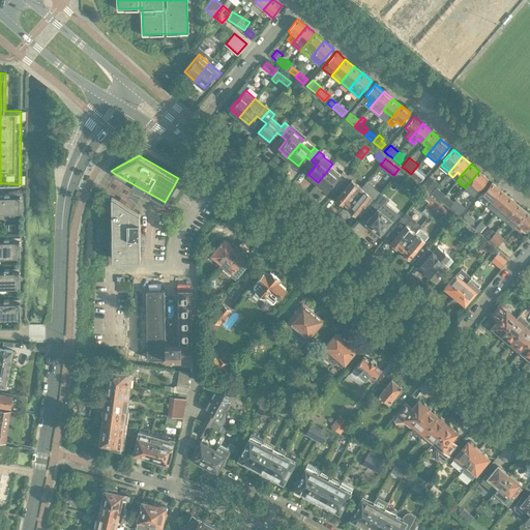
[(337,187),(348,176),(343,171),(340,175),(330,167),(318,182),(327,190),(330,186),(335,190),(337,187)]
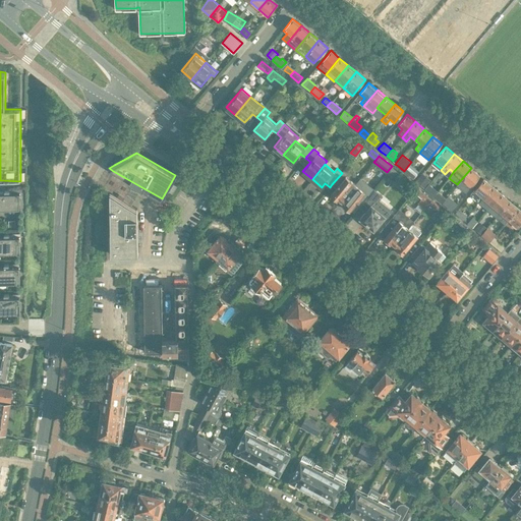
[(336,188),(346,176),(352,168),(348,165),(342,173),(332,184),(336,188)]
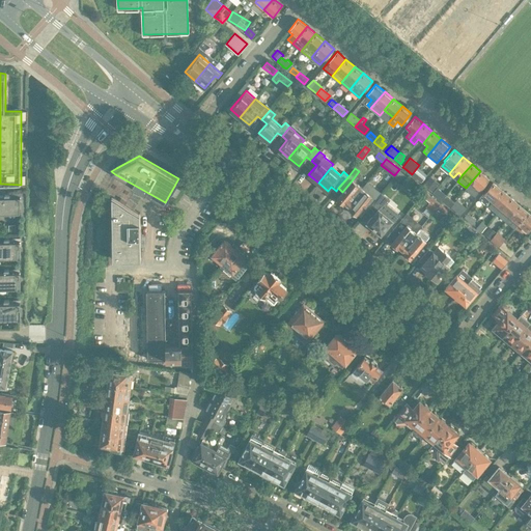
[(420,174),(415,170),(412,174),(417,178),(420,182),(424,177),(420,174)]
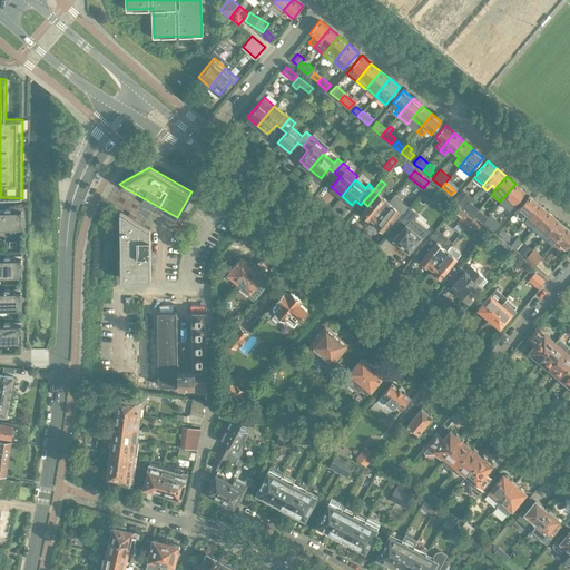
[(514,205),(526,192),(516,184),(500,202),(510,210),(514,204),(514,205)]
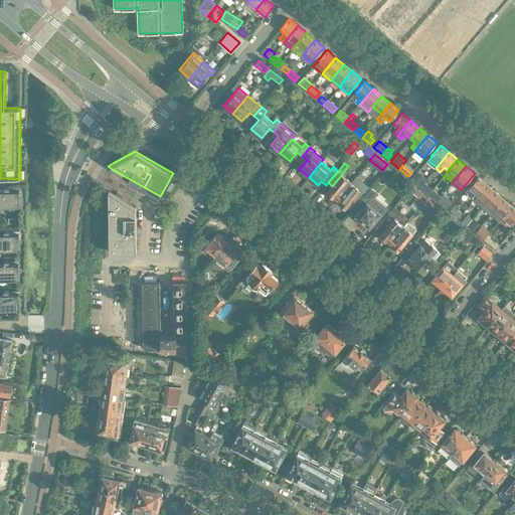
[(382,171),(389,177),(393,173),(386,167),(382,171)]
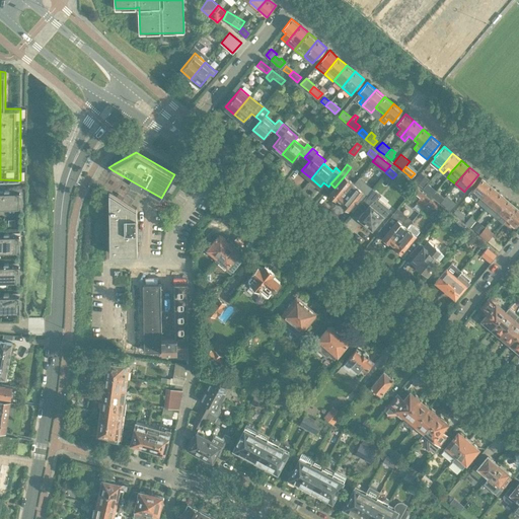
[(423,188),(427,182),(429,179),(421,173),(415,180),(423,188)]
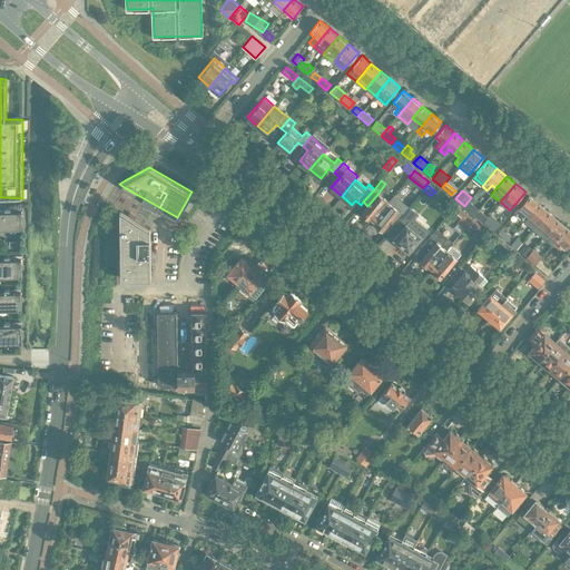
[(373,219),(389,202),(379,193),(367,206),(362,213),(363,213),(363,215),(366,218),(369,218),(370,217),(373,219)]
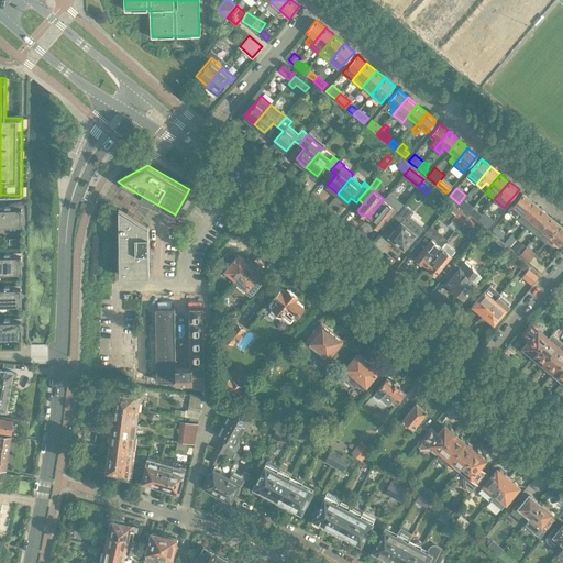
[(517,218),(532,201),(522,192),(508,210),(517,218)]
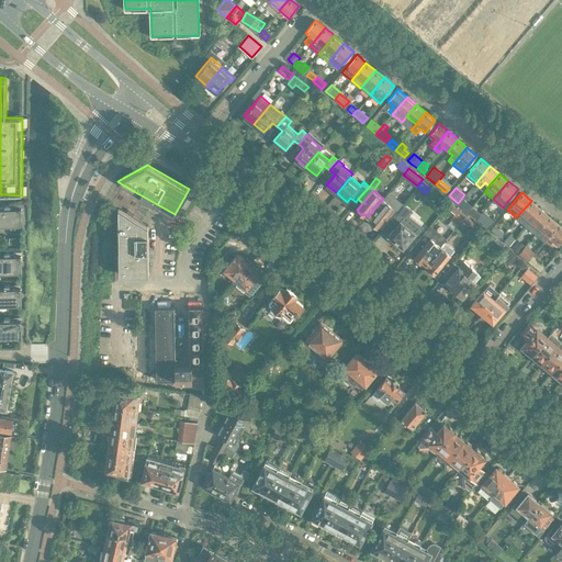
[(386,194),(383,199),(368,216),(371,220),(370,221),(371,222),(371,224),(374,226),(377,226),(378,226),(382,229),(391,218),(400,208),(402,206),(386,194)]
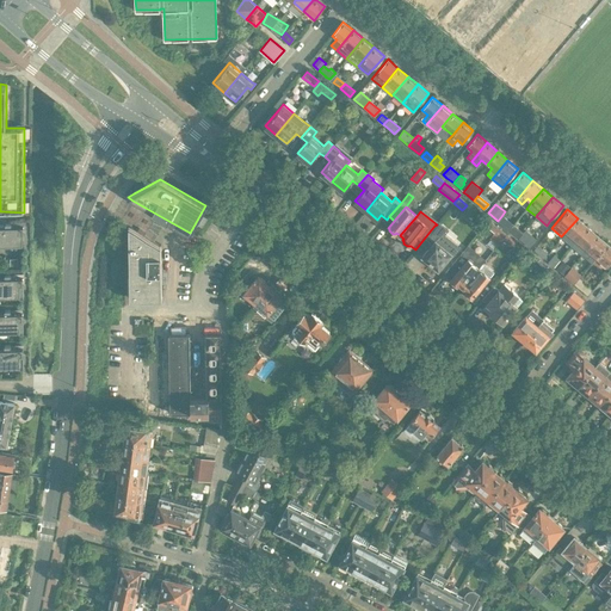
[(513,224),(503,215),(498,221),(508,229),(513,224)]
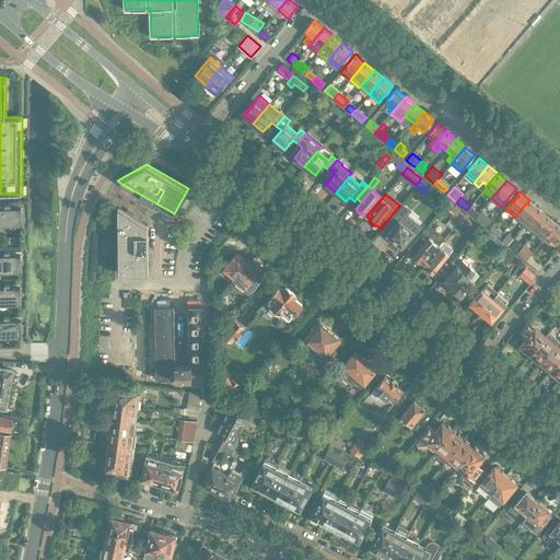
[(524,224),(538,208),(529,200),(514,217),(524,224)]
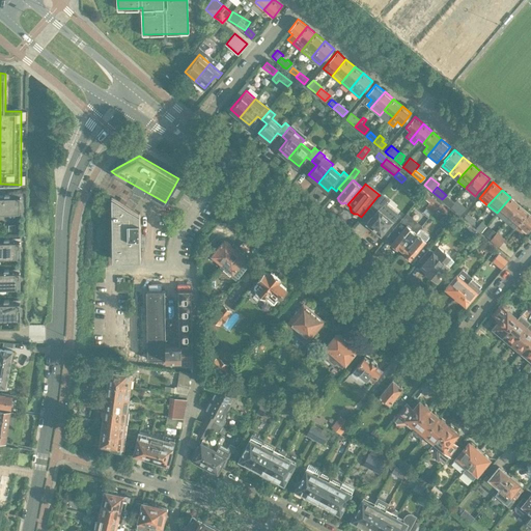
[(440,204),(432,198),(425,192),(421,196),(429,202),(425,206),(432,213),(437,208),(440,204)]
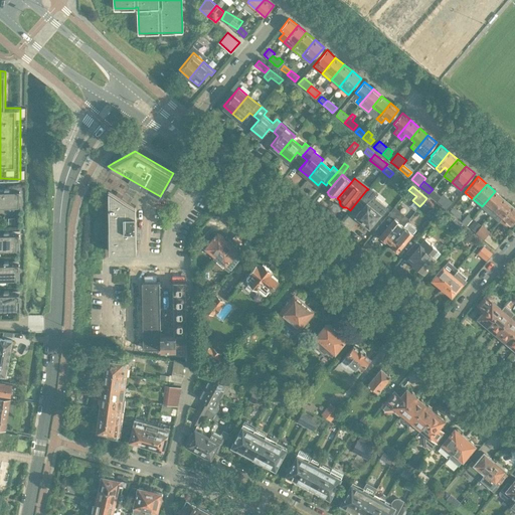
[(0,205),(19,206),(19,191),(10,190),(10,187),(5,187),(5,190),(0,190),(0,205)]
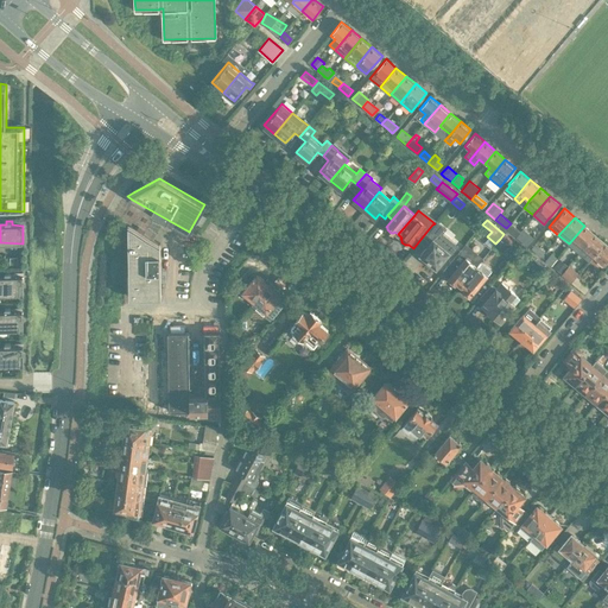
[(520,230),(511,223),(506,228),(515,236),(520,230)]
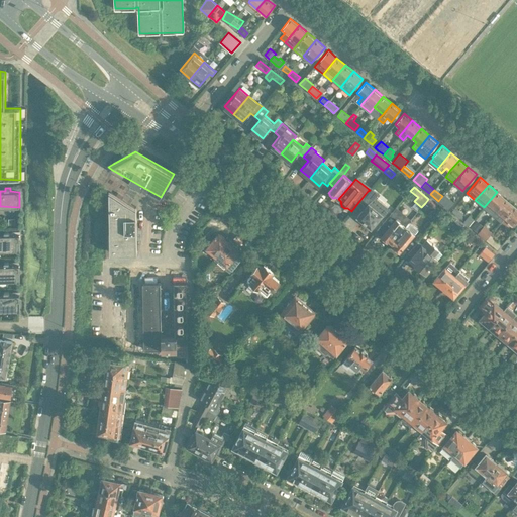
[(136,206),(122,199),(109,191),(109,197),(110,252),(137,251),(136,206)]
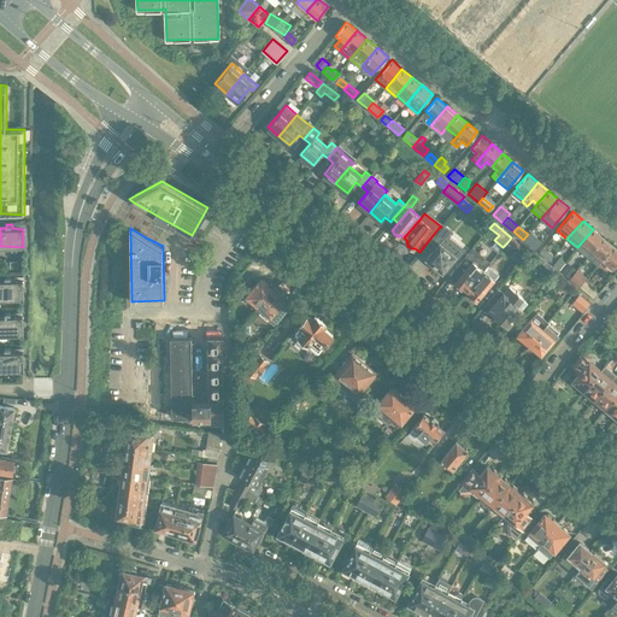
[(447,235),(439,228),(429,240),(436,246),(427,258),(442,272),(456,256),(440,244),(447,235)]
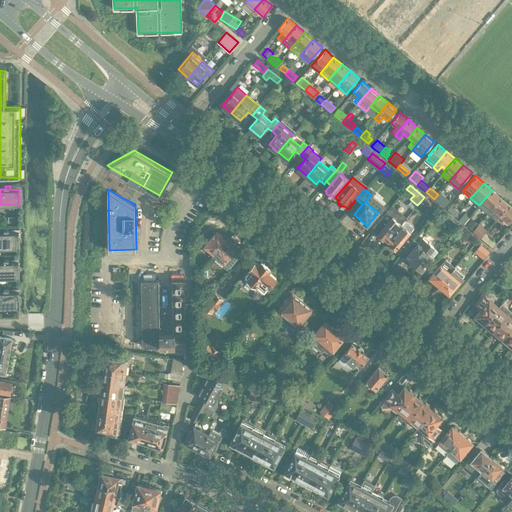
[(491,208),(501,197),(492,190),(479,205),(487,213),(491,208)]
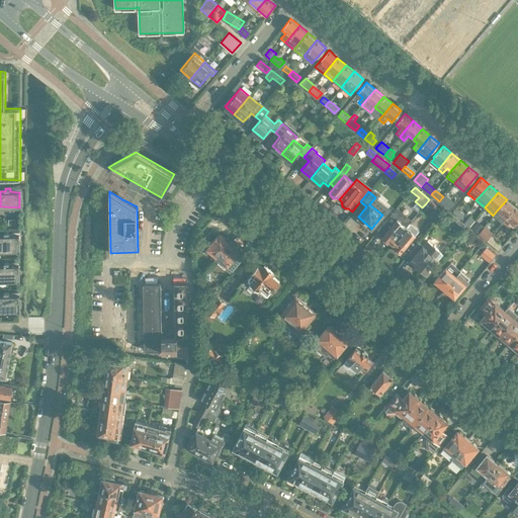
[(445,194),(443,196),(439,201),(445,205),(448,208),(454,202),(445,194)]
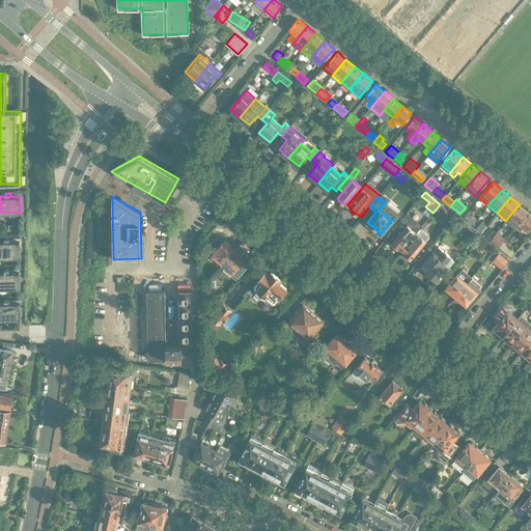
[(454,217),(440,204),(437,208),(451,221),(454,217)]
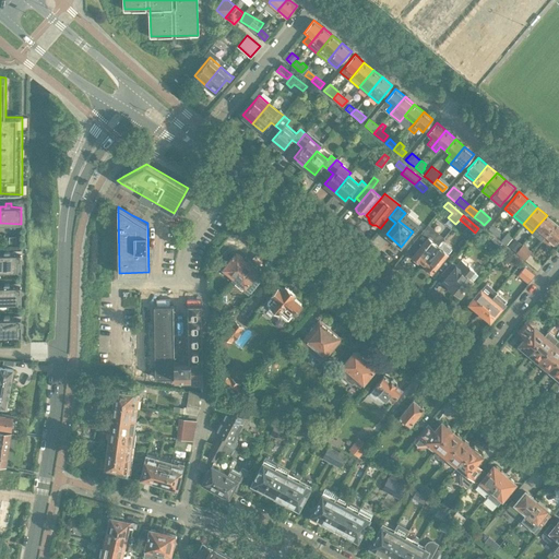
[(547,215),(536,227),(546,235),(556,223),(547,215)]
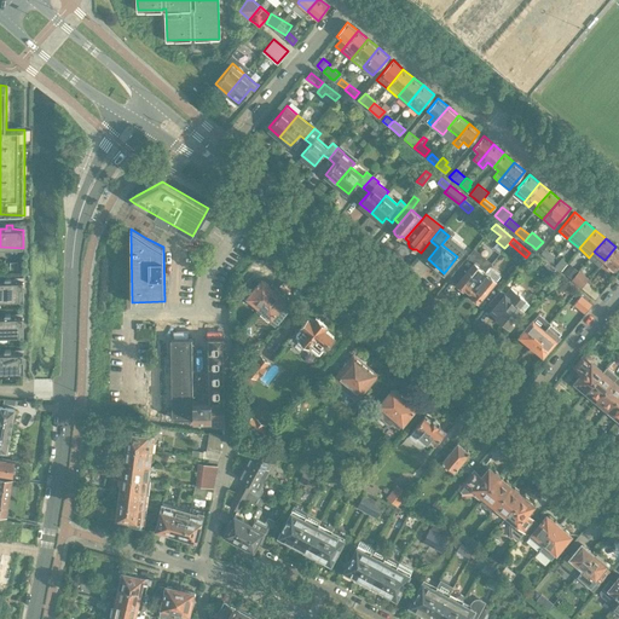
[(618,249),(615,247),(605,260),(600,265),(605,268),(609,265),(614,270),(618,264),(618,249)]
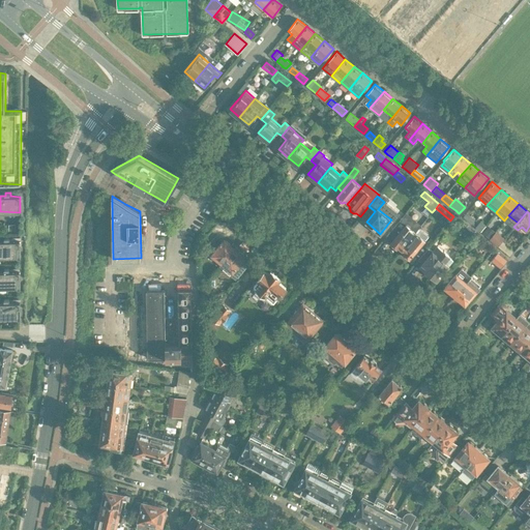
[(475,219),(467,212),(463,217),(471,225),(475,219)]
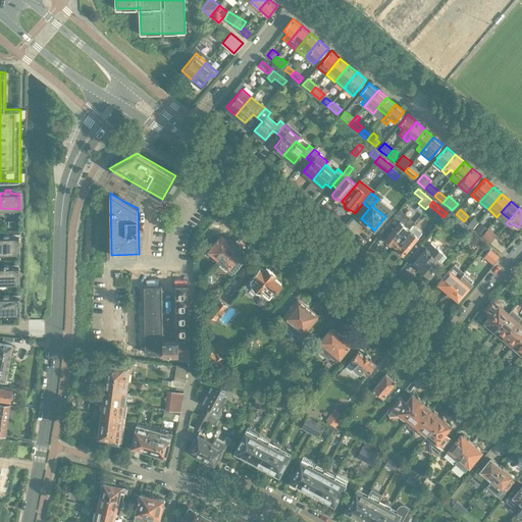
[(396,246),(413,224),(415,221),(401,210),(381,233),(385,238),(384,239),(385,240),(385,242),(388,244),(390,244),(392,244),(392,243),(396,246)]
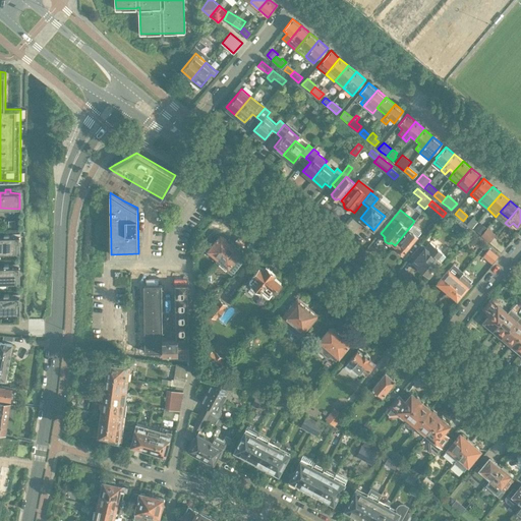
[(472,227),(477,221),(472,217),(467,224),(472,227)]
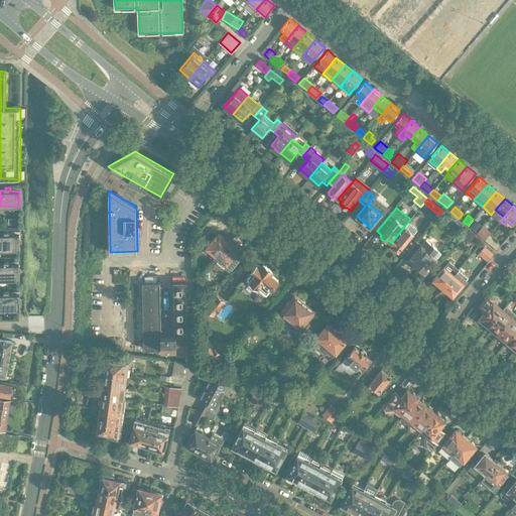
[(470,227),(477,232),(482,225),(476,220),(470,227)]
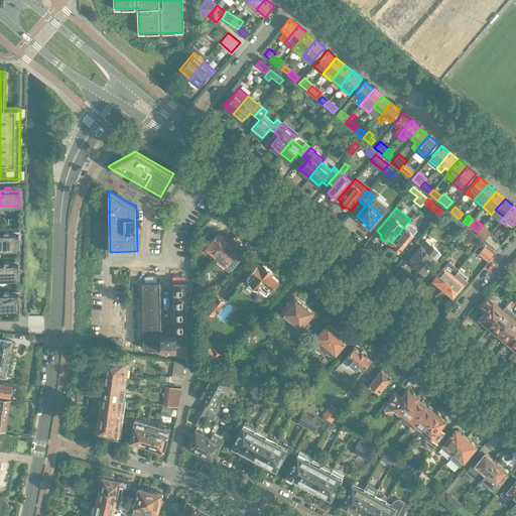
[(408,222),(391,243),(394,245),(393,246),(393,247),(393,249),(396,251),(398,251),(399,252),(414,234),(415,231),(410,227),(411,225),(408,222)]
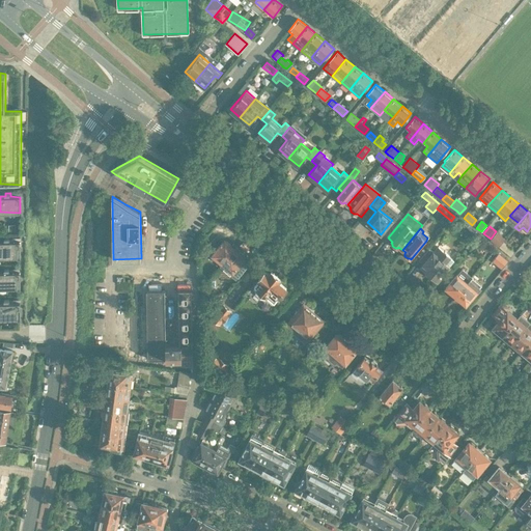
[(213,254),(222,263),(234,248),(230,244),(230,243),(227,241),(226,241),(225,240),(223,241),(217,234),(205,248),(213,253),(213,254)]
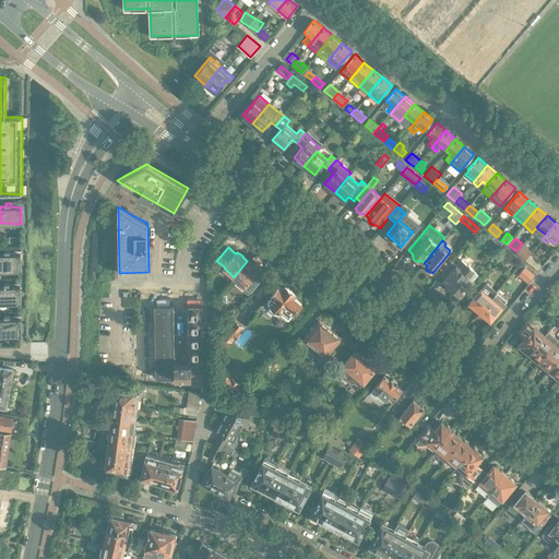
[(521,247),(516,252),(525,260),(530,254),(521,247)]
